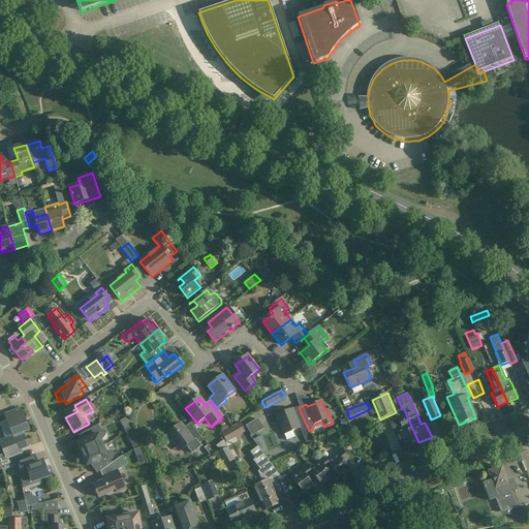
[(21,408),(5,414),(13,436),(13,437),(21,434),(29,431),(21,408)]
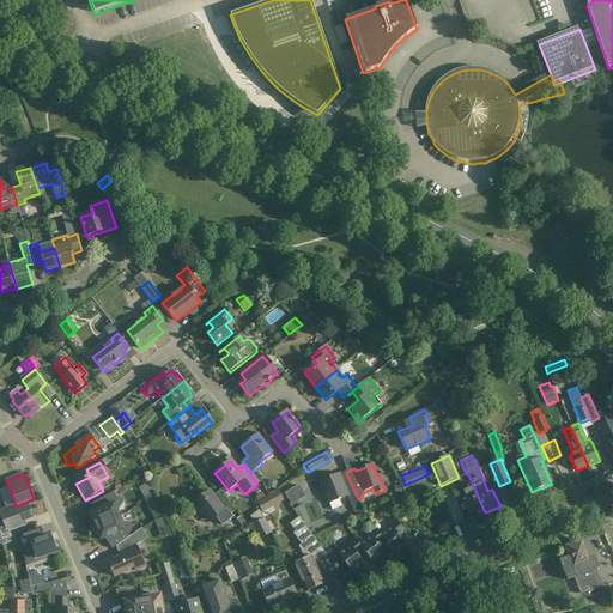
[(466,474),(459,478),(468,501),(463,503),(471,520),(485,513),(471,480),(468,473),(466,474)]
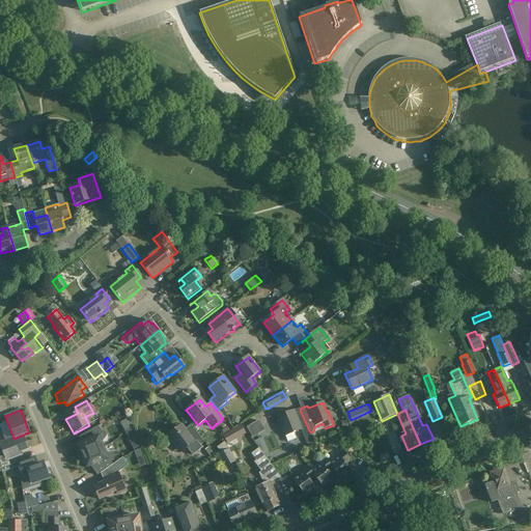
[(284,412),(275,416),(284,438),(285,437),(287,443),(297,440),(294,434),(301,430),(304,438),(307,445),(313,443),(310,435),(309,432),(310,432),(301,412),(295,415),(294,412),(285,415),(284,412)]
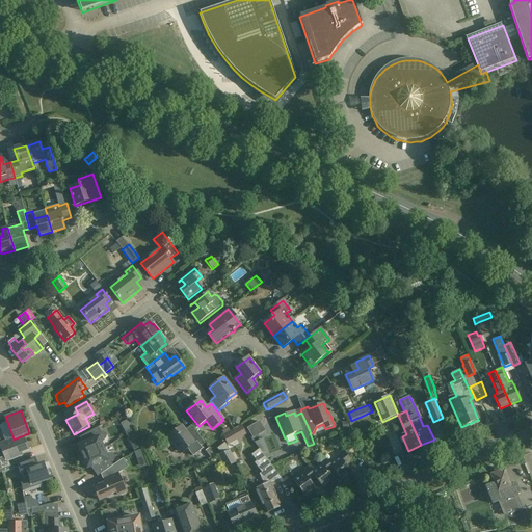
[(120,423),(133,449),(140,445),(128,419),(120,423)]
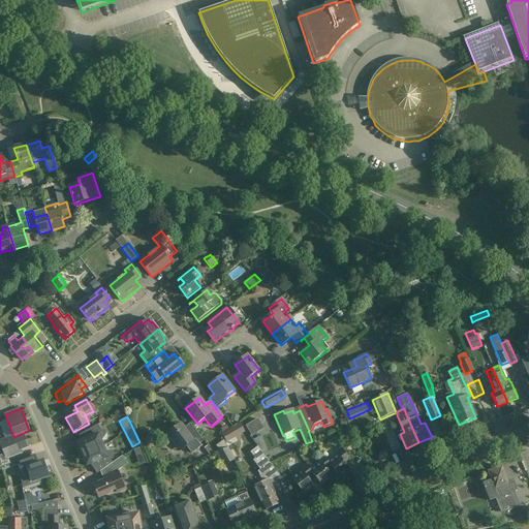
[(251,422),(246,426),(252,436),(257,432),(251,422)]
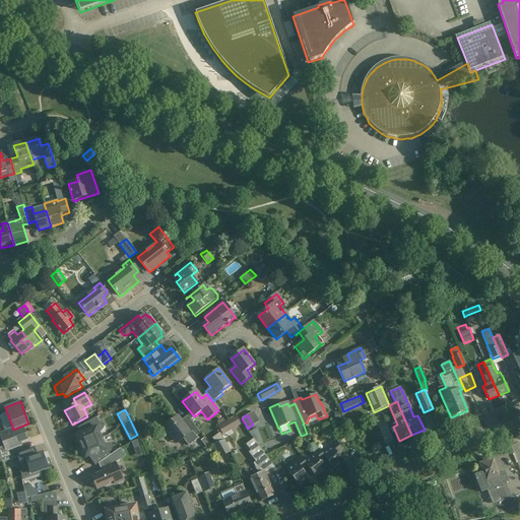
[(182,420),(178,415),(164,427),(177,444),(183,439),(188,446),(198,439),(196,436),(200,433),(187,416),(182,420)]
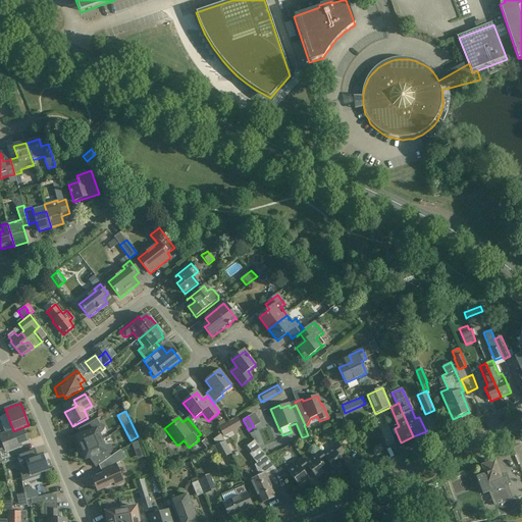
[(237,428),(241,425),(237,418),(227,423),(230,428),(235,426),(237,428)]
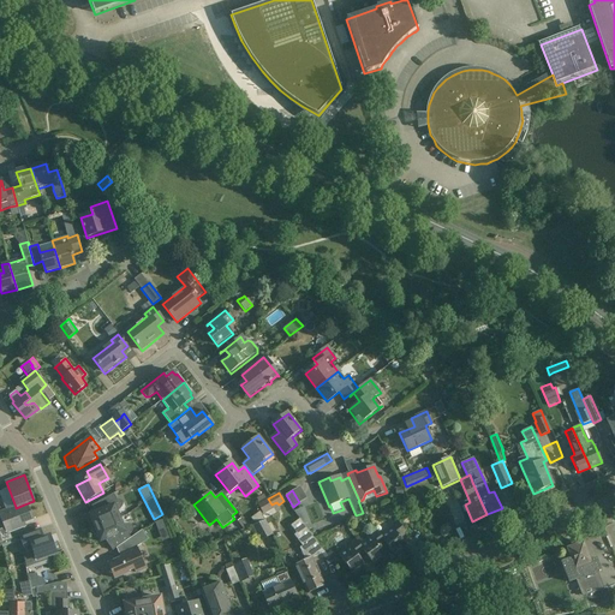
[(91,527),(91,531),(119,519),(120,519),(117,512),(119,512),(120,511),(120,509),(121,508),(123,507),(123,506),(124,505),(123,503),(123,502),(121,501),(119,501),(117,500),(114,494),(99,502),(101,507),(99,511),(99,512),(89,517),(91,520),(90,523),(90,525),(91,527)]
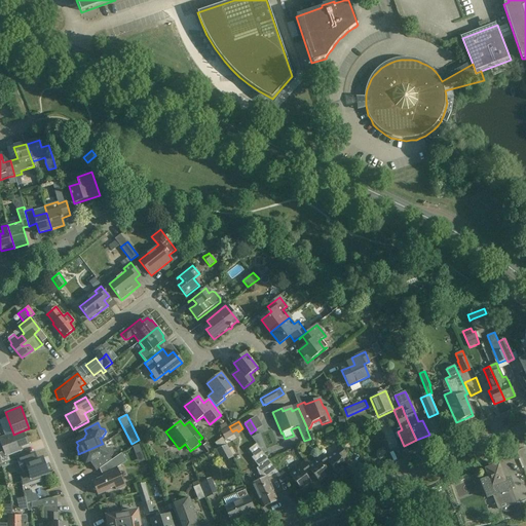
[(13,434),(0,438),(0,442),(6,457),(8,456),(12,454),(20,452),(19,449),(29,445),(24,433),(21,434),(21,431),(13,435),(13,434)]
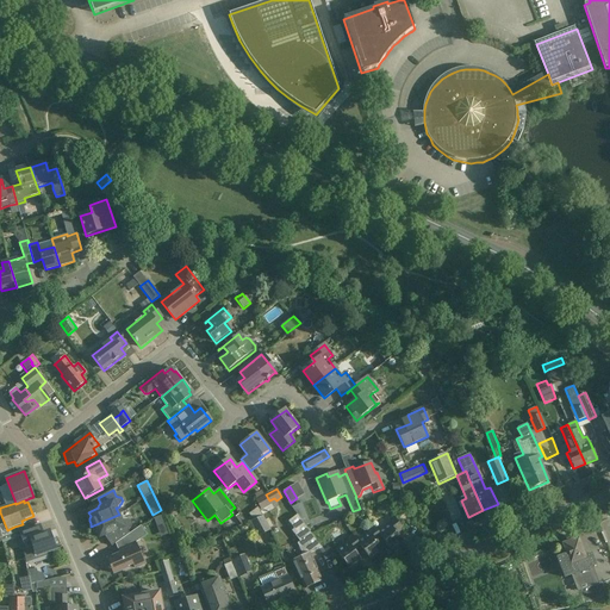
[(323,548),(297,514),(288,521),(294,529),(292,530),(300,541),(298,543),(304,556),(293,561),(305,589),(323,580),(310,554),(323,548)]
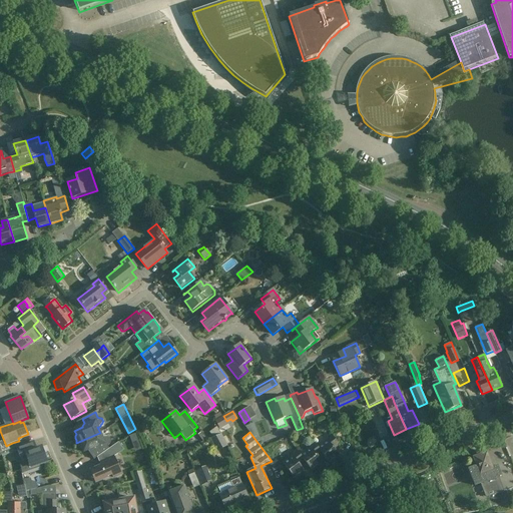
[(102,438),(100,433),(99,433),(76,443),(77,445),(79,446),(80,448),(82,449),(84,453),(89,450),(91,453),(90,454),(94,460),(101,455),(100,455),(109,449),(108,446),(109,445),(110,445),(110,444),(111,442),(111,441),(111,440),(110,439),(109,438),(106,438),(103,438),(102,438)]
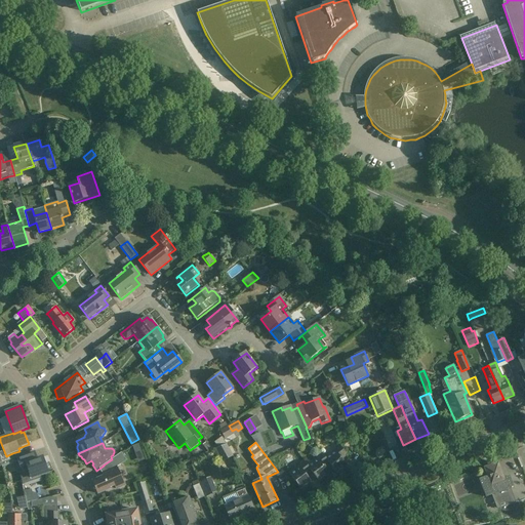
[(137,460),(144,458),(137,444),(132,446),(137,460)]
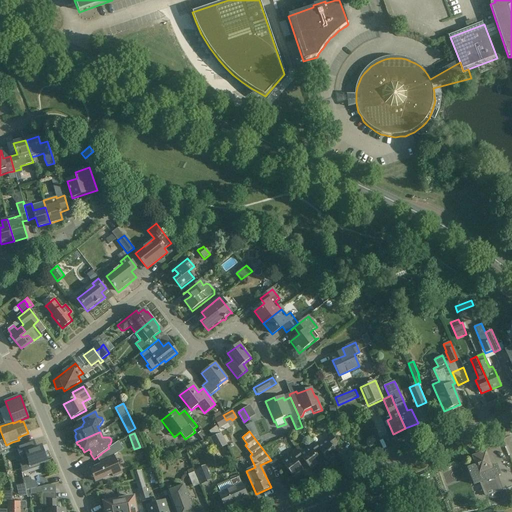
[(227,445),(221,434),(211,439),(217,450),(227,445)]
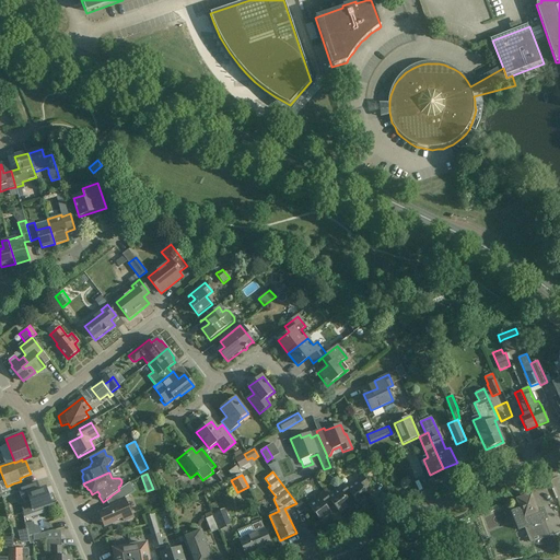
[(357,481),(347,489),(346,489),(351,494),(350,494),(359,505),(370,498),(364,490),(370,486),(362,475),(356,480),(357,481)]
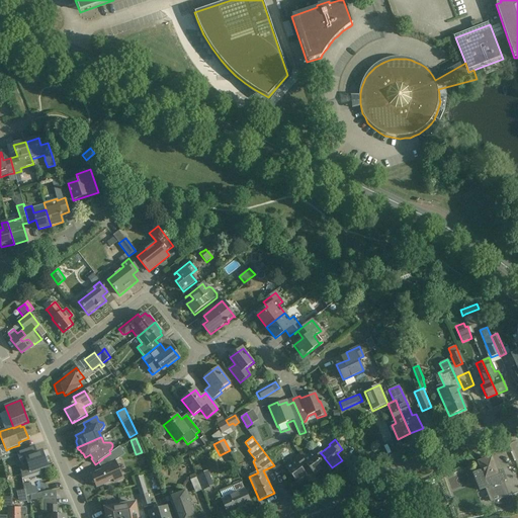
[(33,447),(17,453),(18,455),(19,461),(18,461),(22,478),(39,471),(39,469),(48,467),(41,452),(36,454),(33,447)]
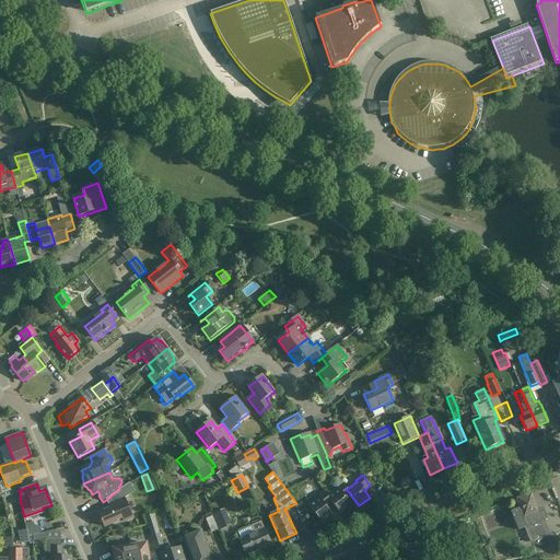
[(119,490),(109,497),(111,497),(115,503),(109,506),(111,509),(98,514),(101,517),(100,521),(101,523),(103,523),(105,527),(118,522),(118,521),(123,520),(124,522),(132,517),(125,499),(136,491),(129,483),(119,490)]
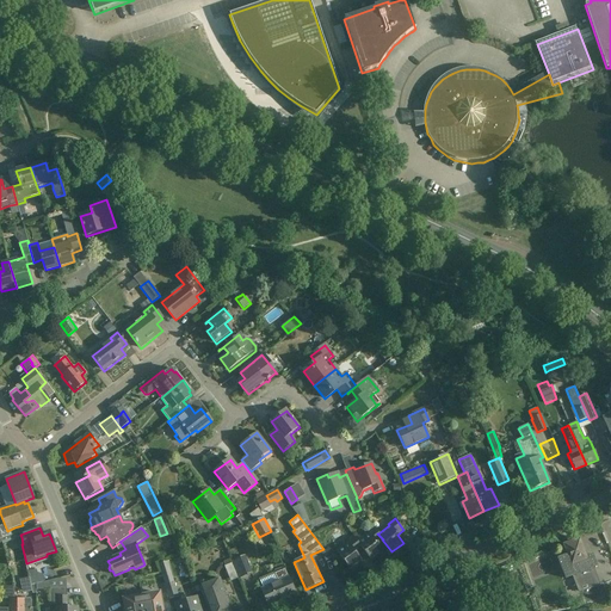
[(368,534),(357,542),(362,549),(370,561),(382,553),(377,544),(382,539),(383,539),(377,534),(378,534),(374,528),(368,532),(368,534)]
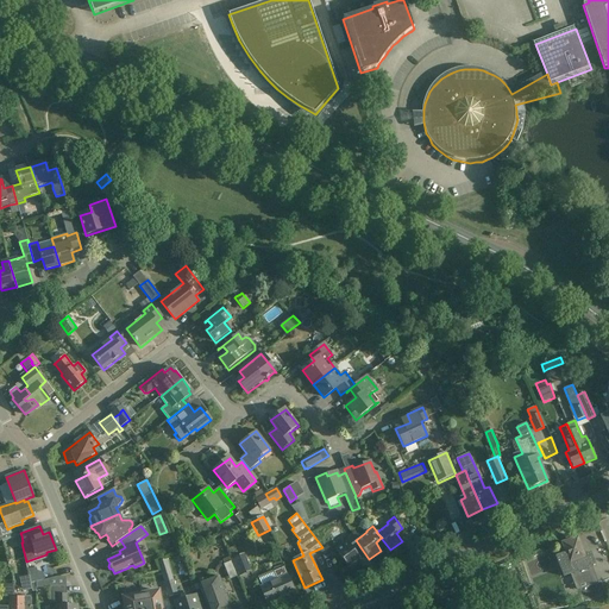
[(22,535),(20,533),(19,531),(11,533),(12,533),(2,537),(1,537),(2,542),(22,535)]
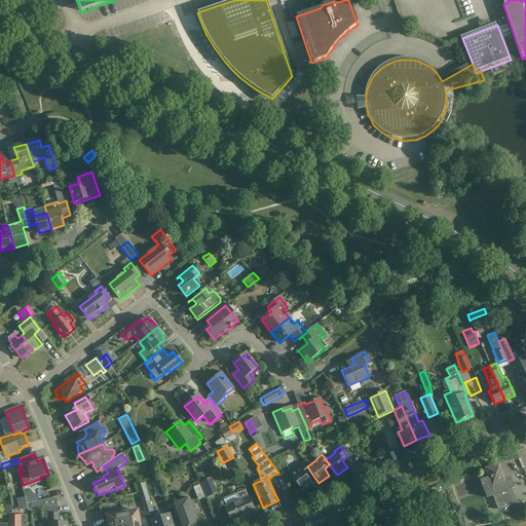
[(306,477),(311,473),(307,466),(304,462),(298,466),(299,467),(289,475),(301,491),(311,483),(306,477)]
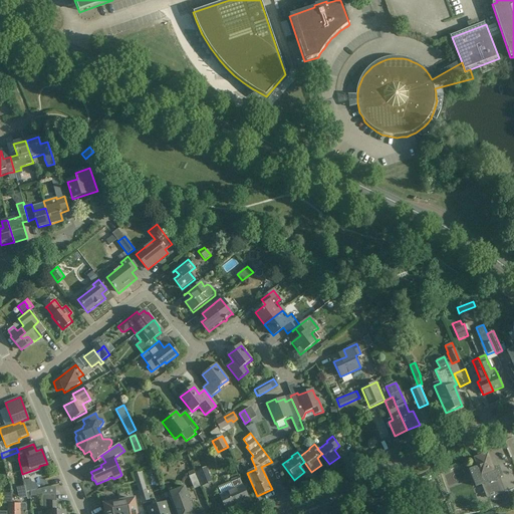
[(477,467),(469,470),(473,478),(476,487),(484,484),(489,498),(493,508),(506,503),(503,493),(502,493),(497,479),(502,477),(498,467),(493,469),(487,454),(474,459),(477,467)]
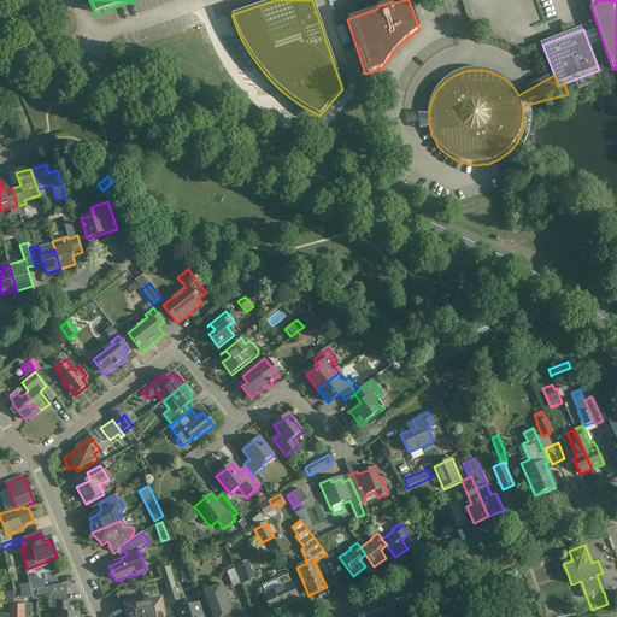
[(246,562),(234,568),(234,569),(236,574),(250,569),(246,562)]
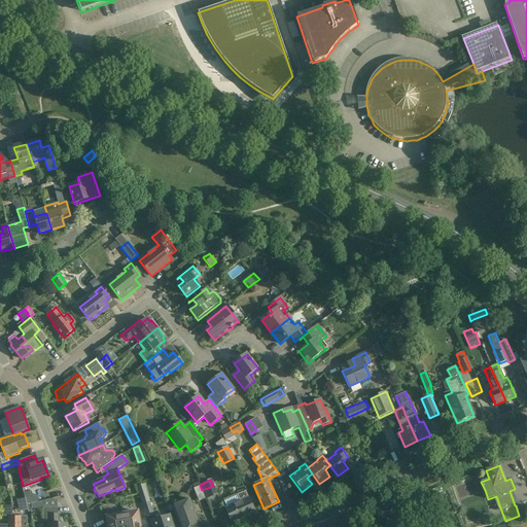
[(199,482),(192,485),(194,488),(194,489),(199,502),(206,499),(202,490),(200,486),(200,485),(199,482)]
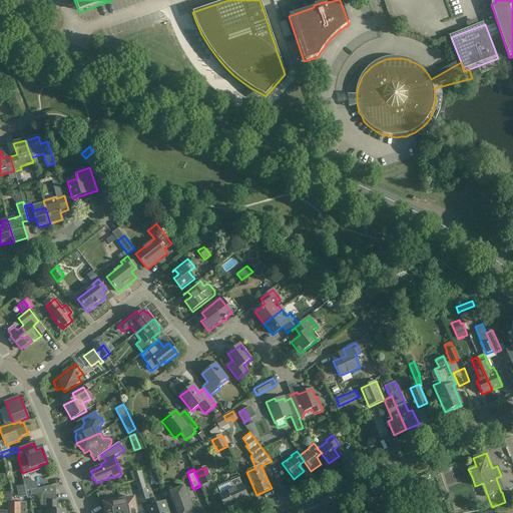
[(141,471),(133,474),(138,491),(142,502),(149,500),(141,471)]
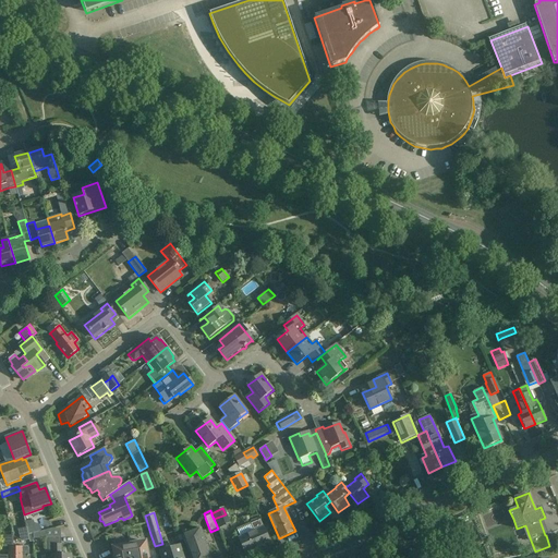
[(26,528),(28,534),(40,531),(38,523),(34,524),(33,520),(25,522),(27,528),(26,528)]
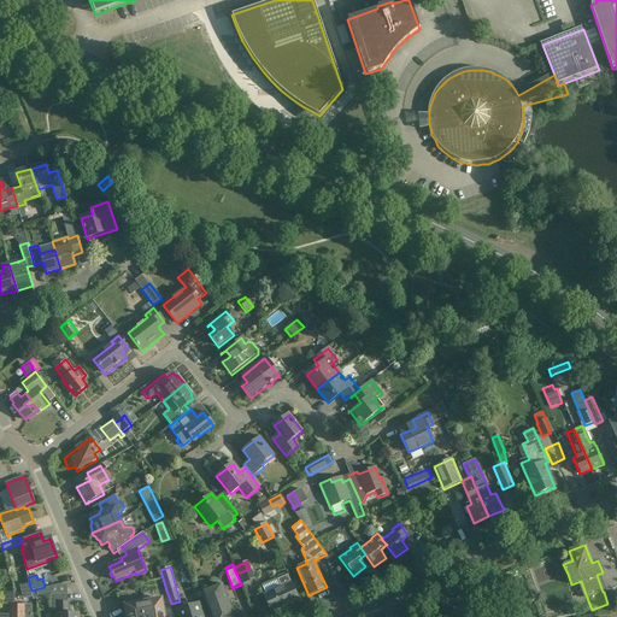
[(298,600),(287,576),(278,580),(282,587),(264,595),(271,612),(298,600)]
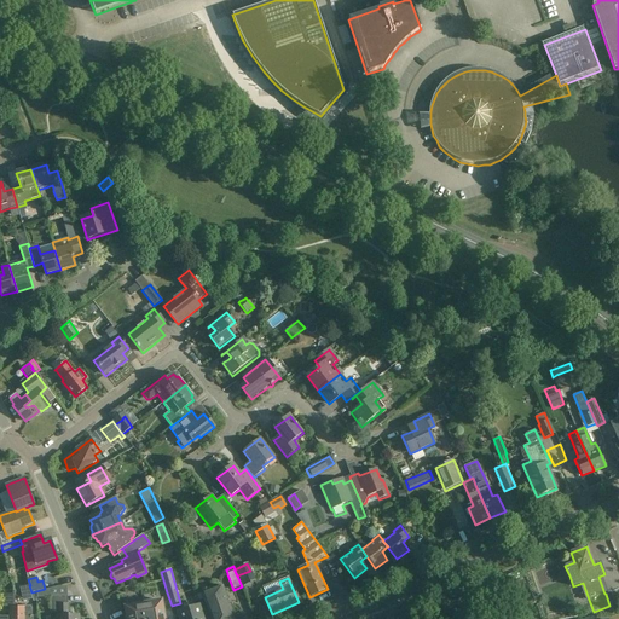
[(235,618),(224,588),(202,595),(210,618),(235,618)]
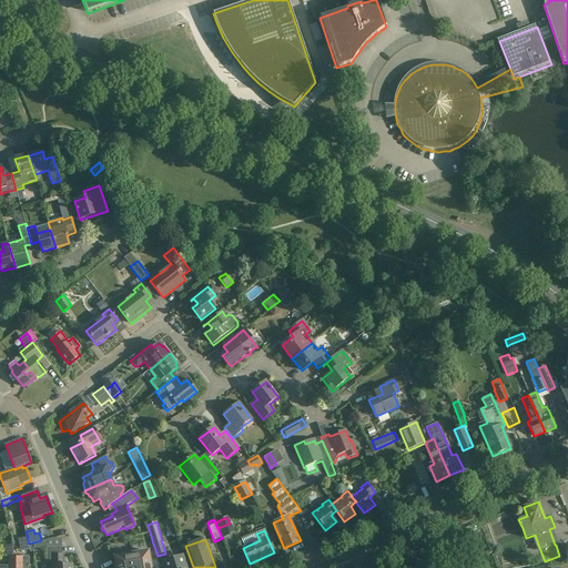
[(0,565),(0,567),(16,567),(16,557),(13,557),(12,546),(4,546),(3,557),(9,557),(9,566),(0,565)]
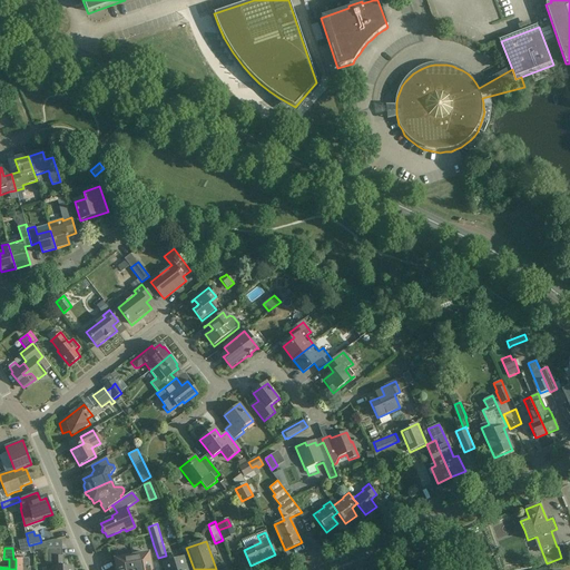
[(62,567),(62,549),(47,550),(47,563),(53,563),(55,567),(53,567),(52,569),(72,569),(72,567),(62,567)]
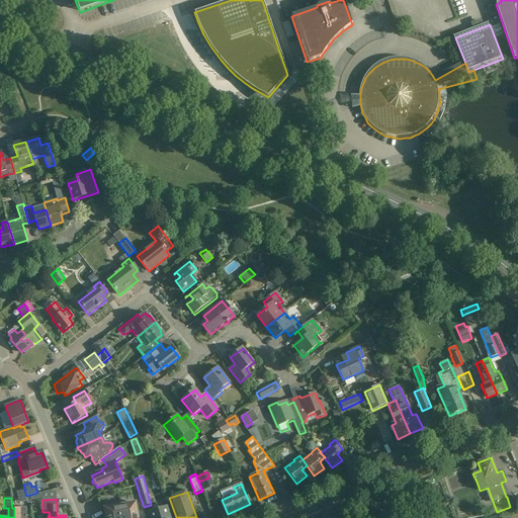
[(123,501),(119,506),(105,509),(106,517),(147,517),(142,503),(137,499),(123,501)]
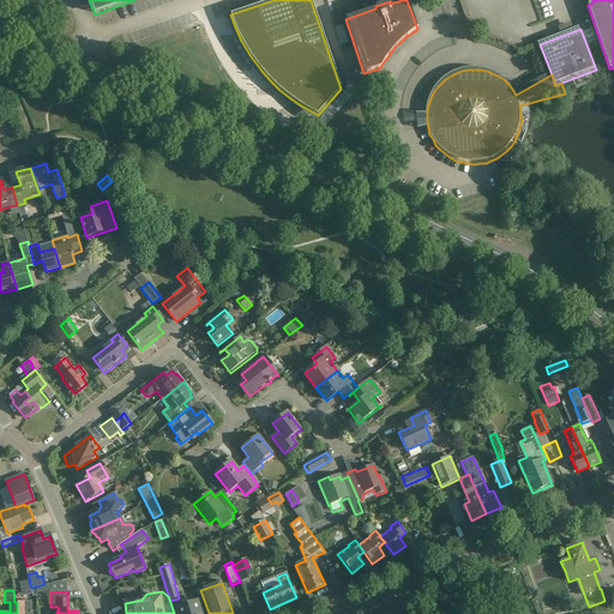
[(202,613),(198,601),(176,608),(178,613),(202,613)]
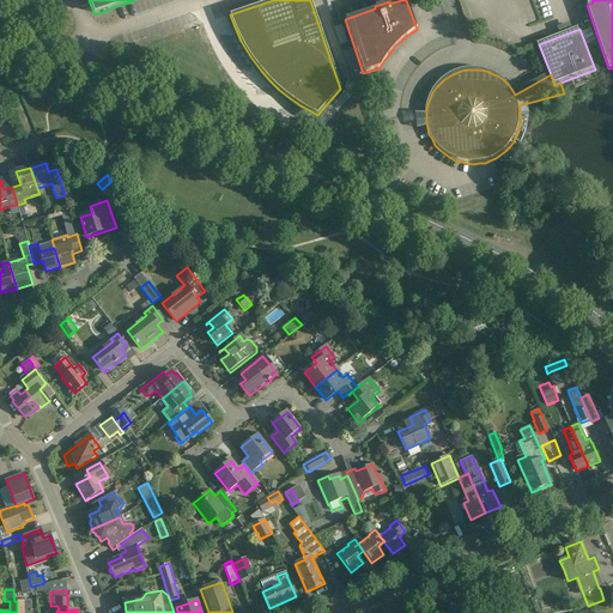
[(17,601),(17,612),(32,612),(32,610),(31,610),(31,602),(30,601),(17,601)]
